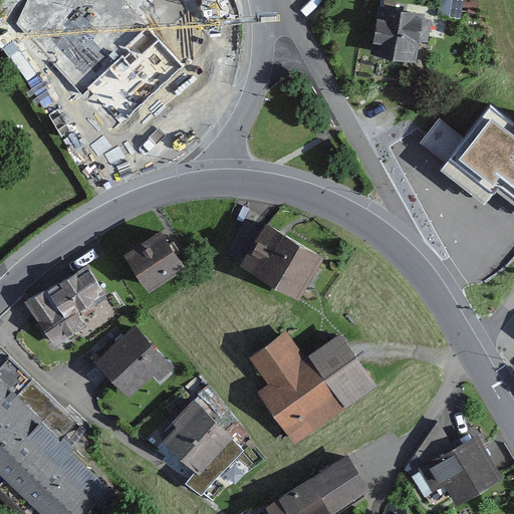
[(4,0),(0,5),(0,24),(30,60),(41,51),(60,75),(94,40),(72,20),(78,13),(62,0),(4,0)]
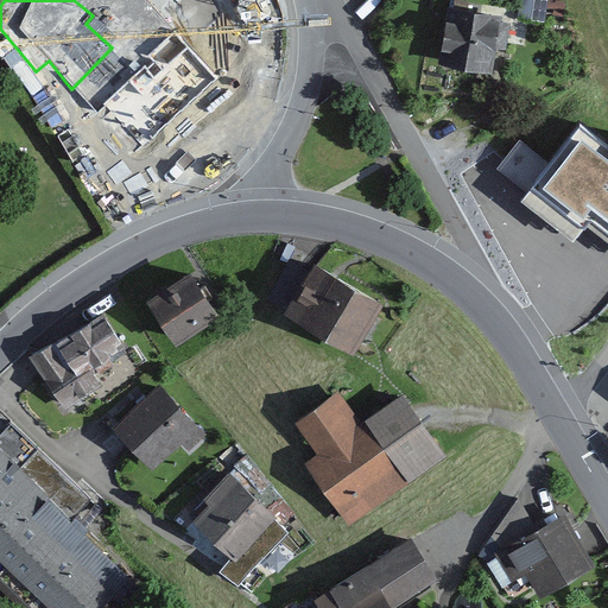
[(501,14),(445,7),(438,65),(494,73),(501,14)]
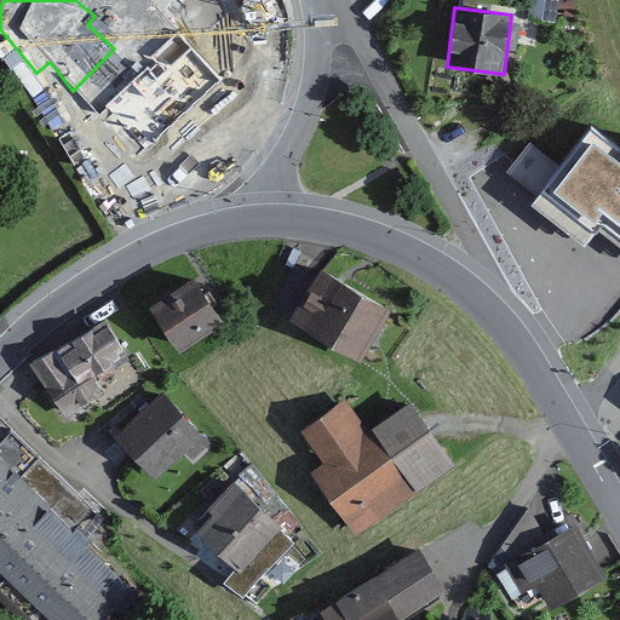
[(222,57),(178,39),(144,119),(155,124),(142,156),(173,170),(222,57)]
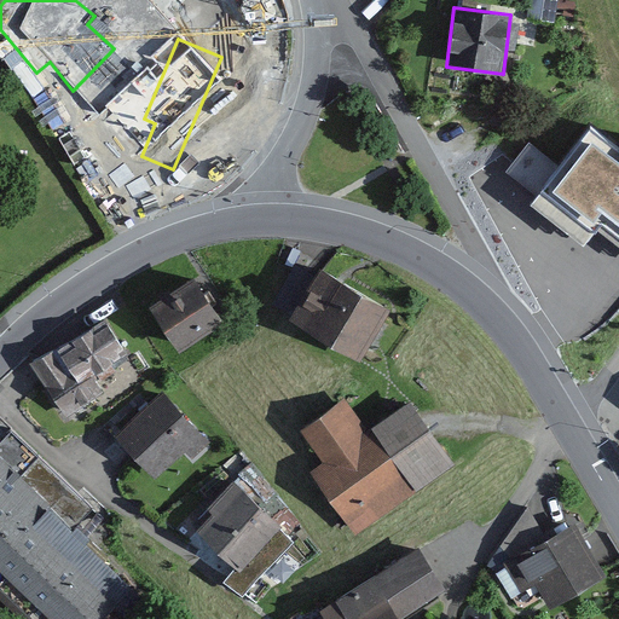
[(618,144),(591,125),(532,202),(585,242),(599,225),(618,241),(618,144)]
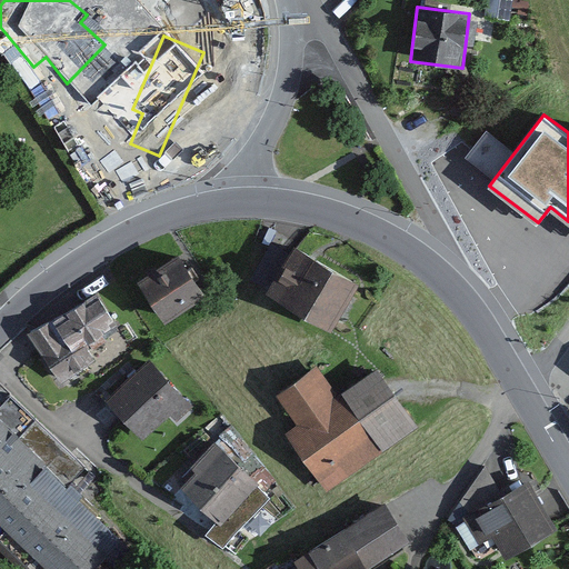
[(358,288),(289,251),(265,296),(335,332),(358,288)]
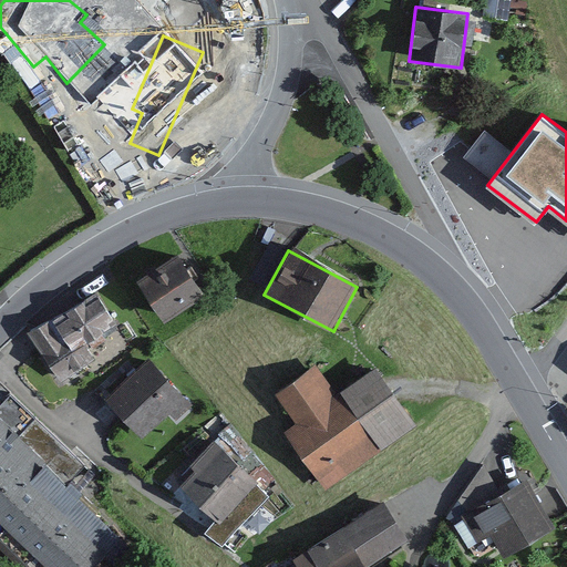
[(174,258),(133,286),(160,325),(200,298),(174,258)]
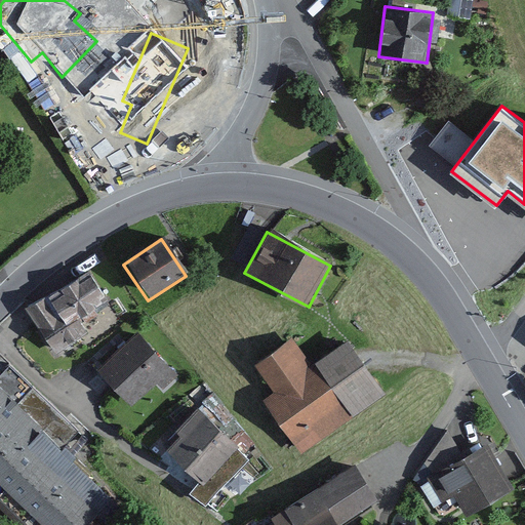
[(89,270),(26,307),(55,358),(88,339),(76,320),(108,301),(89,270)]
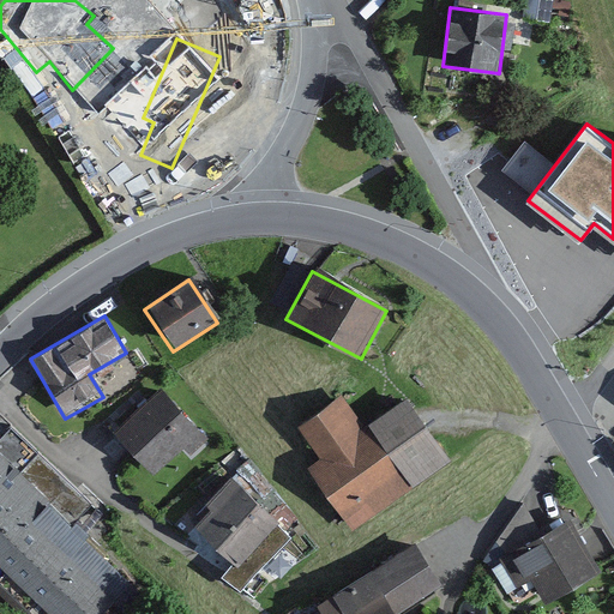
[(161,387),(110,434),(152,477),(184,447),(192,457),(210,440),(161,387)]
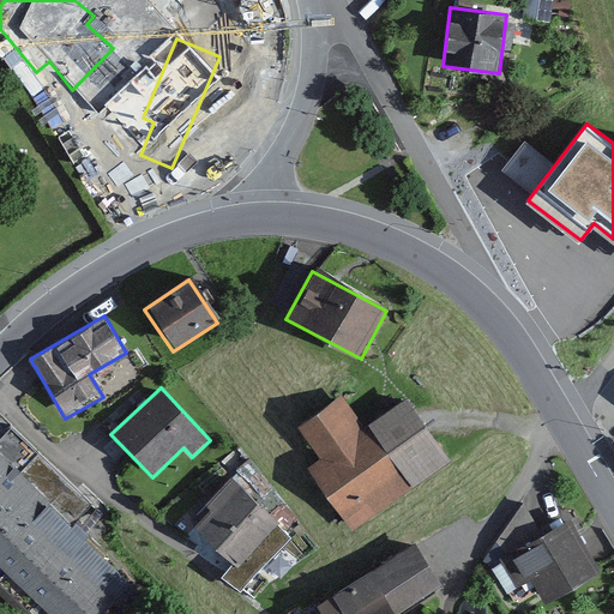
[(342,398),(299,427),(320,459),(307,468),(351,533),(450,465),(404,398),(362,427),(342,398)]
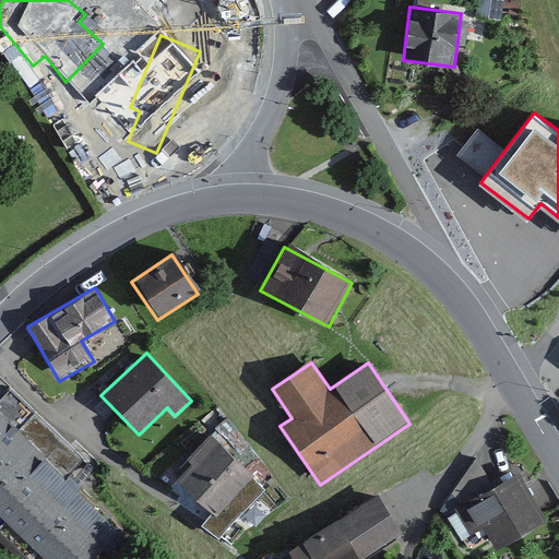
[(0,539),(20,558),(123,558),(135,547),(64,479),(82,461),(8,390),(0,397),(0,539)]
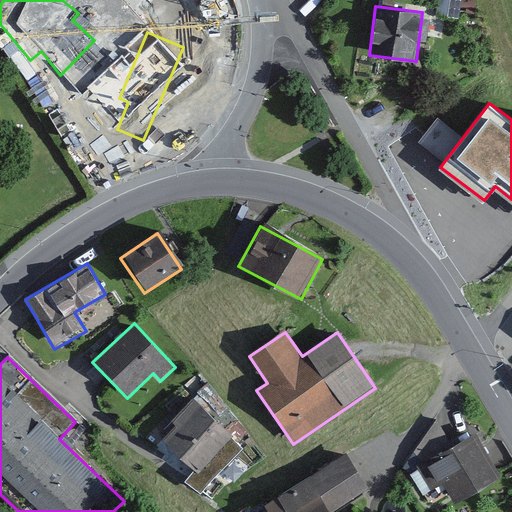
[(247,449),(188,400),(167,423),(173,430),(160,442),(192,468),(183,481),(204,495),(247,449)]
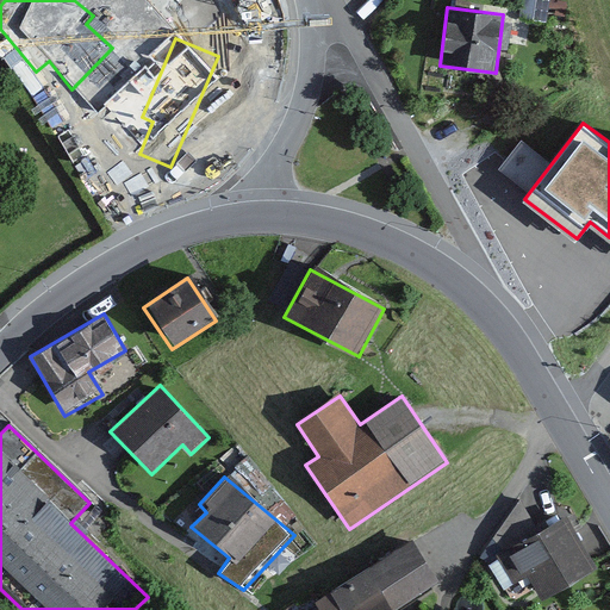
[(571,511),(491,555),(514,597),(535,585),(542,598),(601,566),(571,511)]
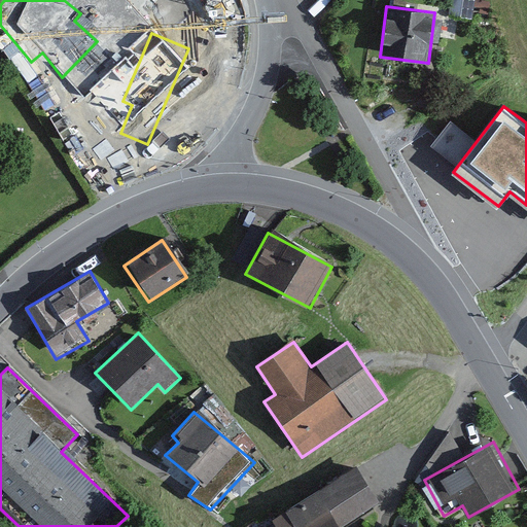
[(357,467),(270,520),(273,526),(339,526),(378,502),(357,467)]
